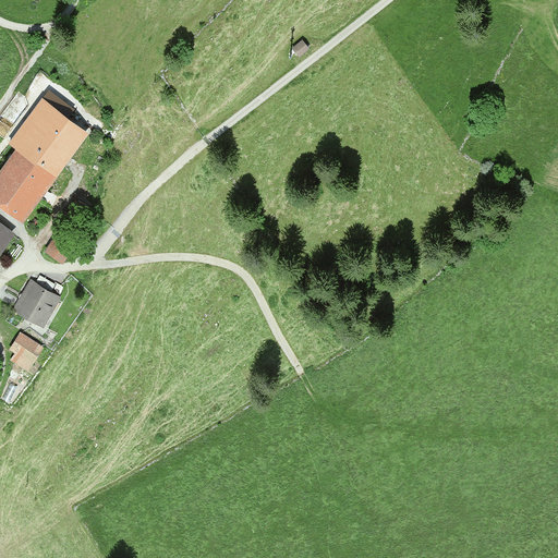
[(301,39),(292,47),(298,53),(307,46),(301,39)]
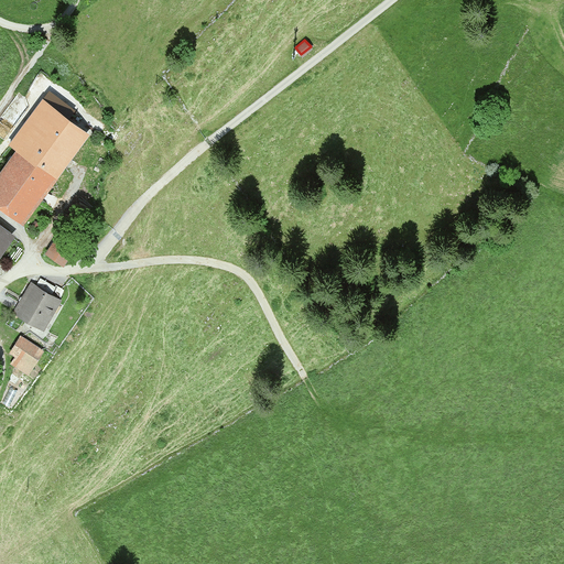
[(17,148),(53,175),(85,131),(42,100),(10,143),(17,148)]
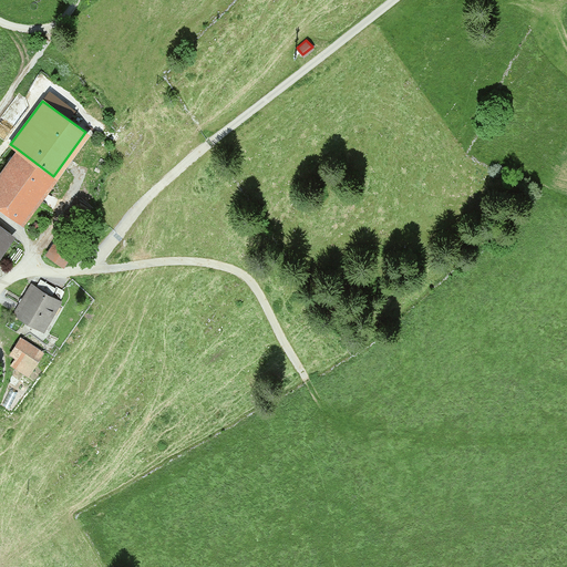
[(17,148),(0,171),(0,203),(22,218),(53,176),(17,148)]
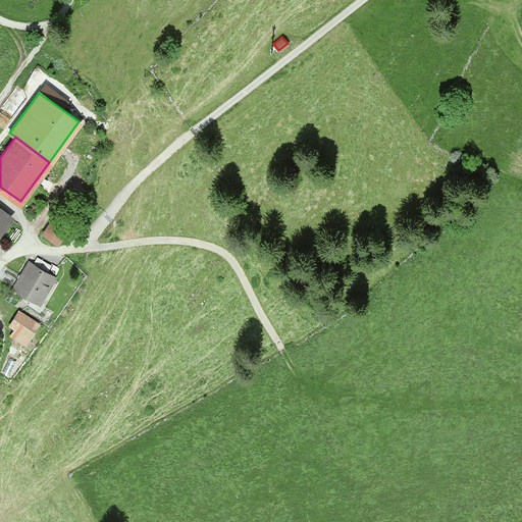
[(0,228),(9,217),(0,209),(0,228)]
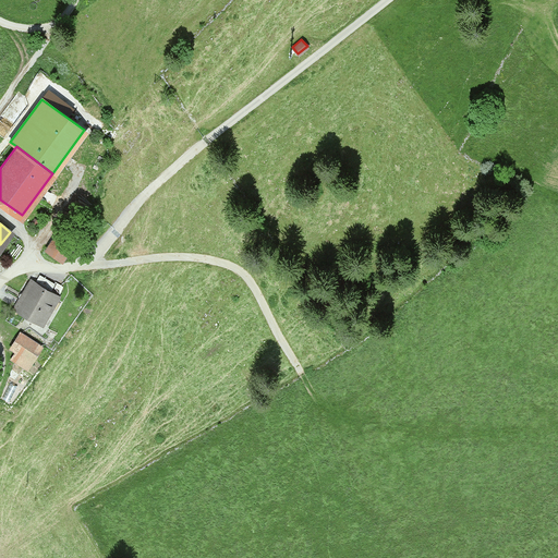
[(56,234),(46,247),(62,258),(71,246),(56,234)]
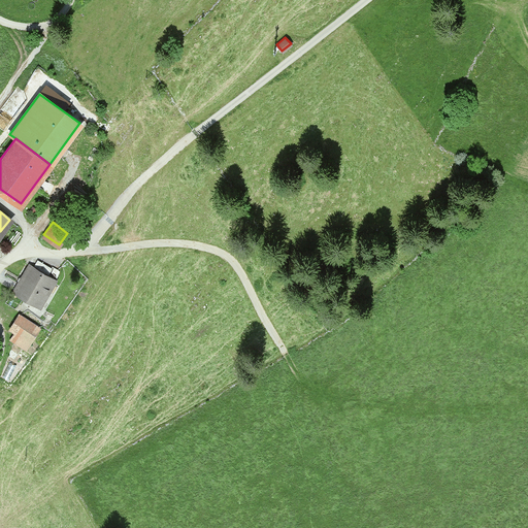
[(30,263),(12,291),(36,305),(54,277),(30,263)]
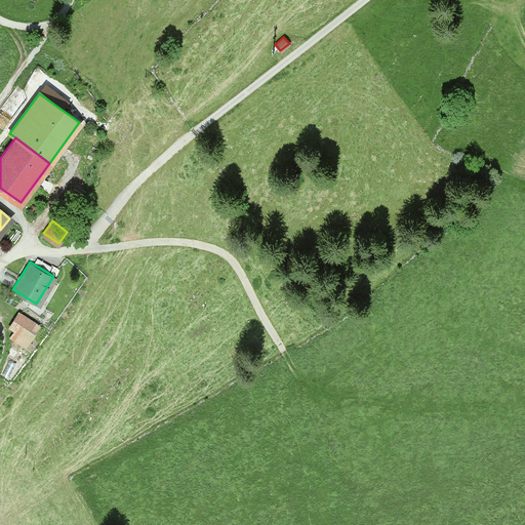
[(17,310),(8,327),(14,329),(10,337),(29,347),(41,322),(17,310)]
